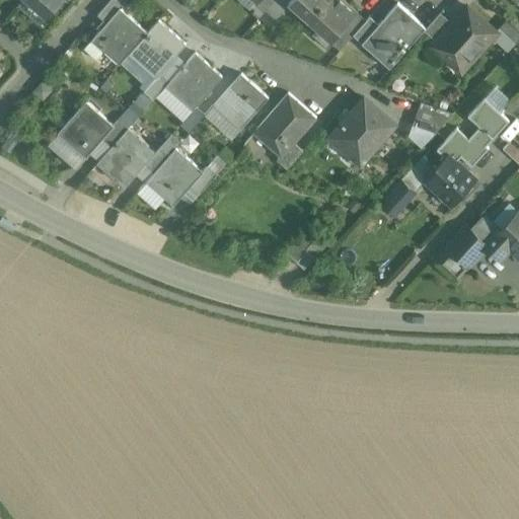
[(62,0),(33,0),(49,13),(47,15),(48,16),(62,0)]
